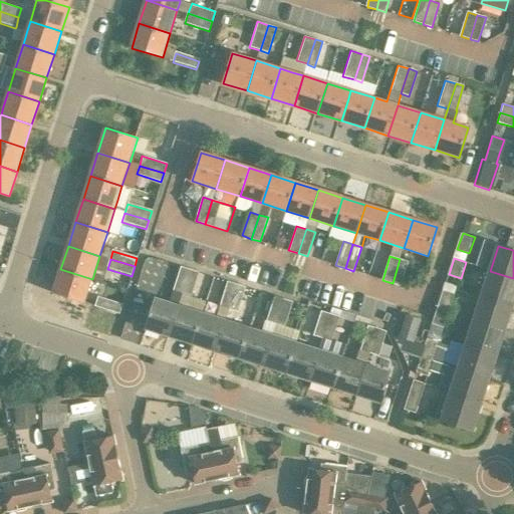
[(408,262),(400,259),(393,283),(401,286),(408,262)]
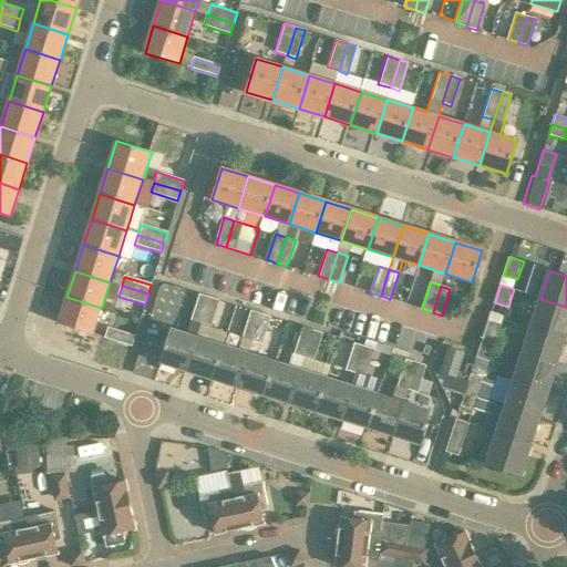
[(160,362),(186,371),(209,298),(199,295),(194,312),(187,334),(171,329),(160,362)]
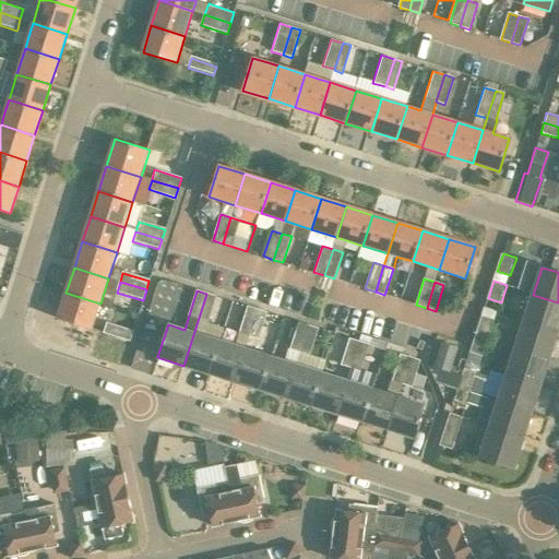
[(92,330),(100,304),(66,293),(58,319),(92,330)]
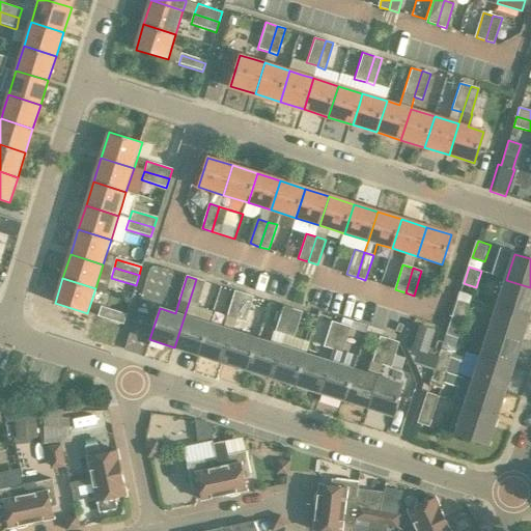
[(196,279),(174,347),(198,355),(208,324),(200,320),(203,309),(199,307),(206,282),(196,279)]
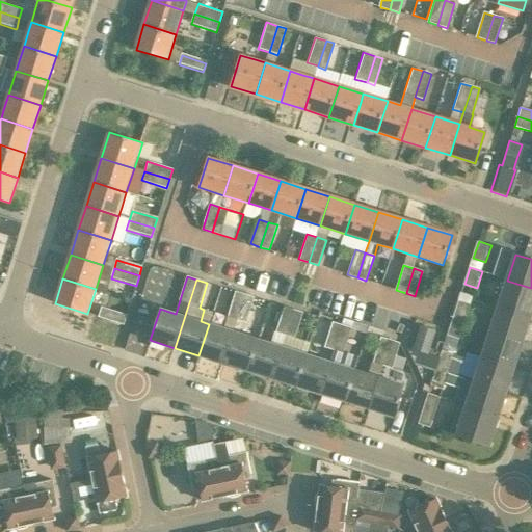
[(499,306),(531,316),(531,315),(531,288),(507,281),(499,306)]
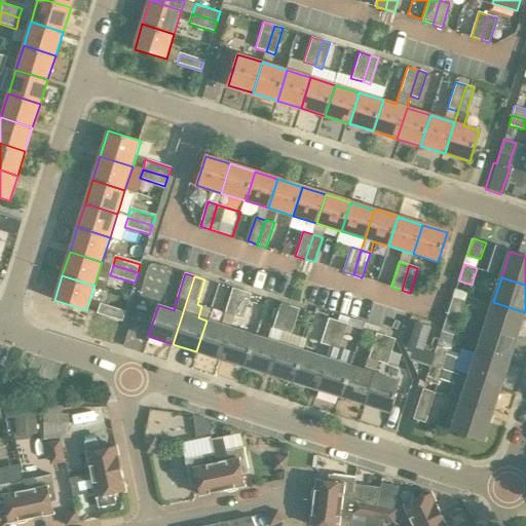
[(233,289),(225,313),(234,316),(242,292),(233,289)]
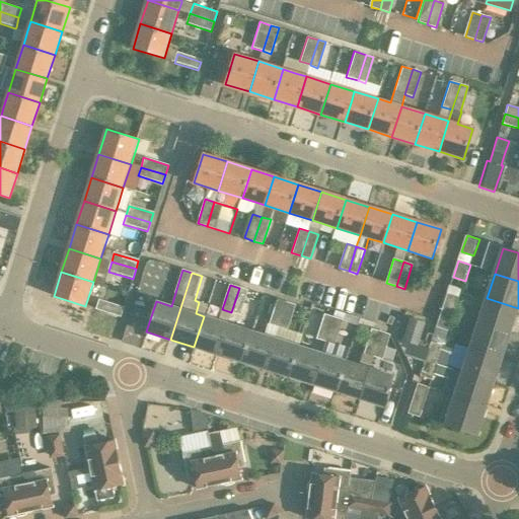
[(239,288),(231,312),(239,315),(247,290),(239,288)]
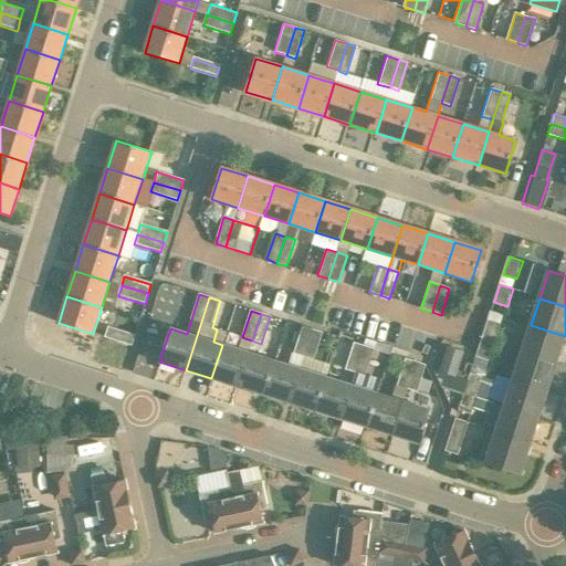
[(489,318),(482,338),(496,343),(502,323),(489,318)]
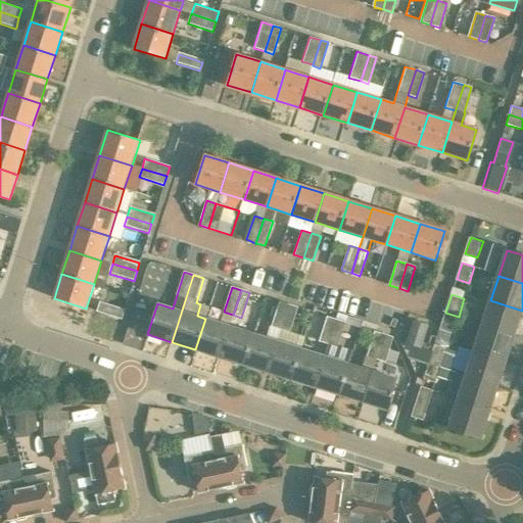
[(482,325),(515,336),(522,311),(490,300),(482,325)]
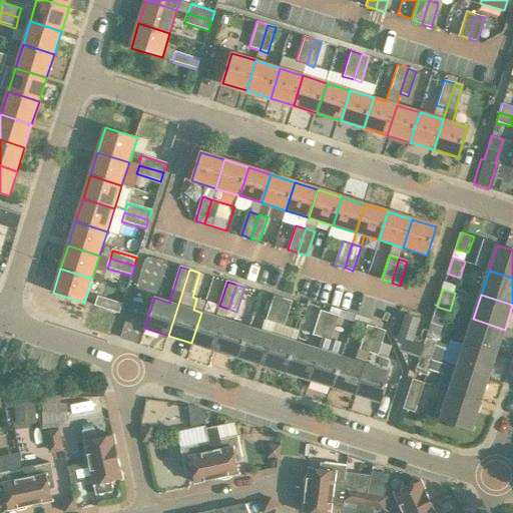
[(276,324),(284,299),(275,297),(267,321),(276,324)]
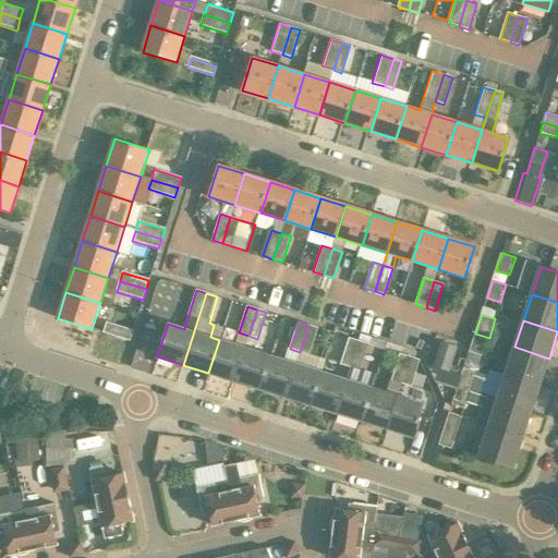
[(132,332),(106,324),(102,334),(129,342),(132,332)]
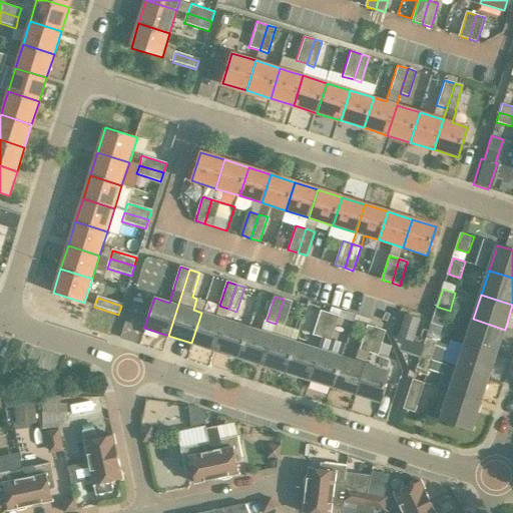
[(284,299),(276,324),(285,327),(292,302),(284,299)]
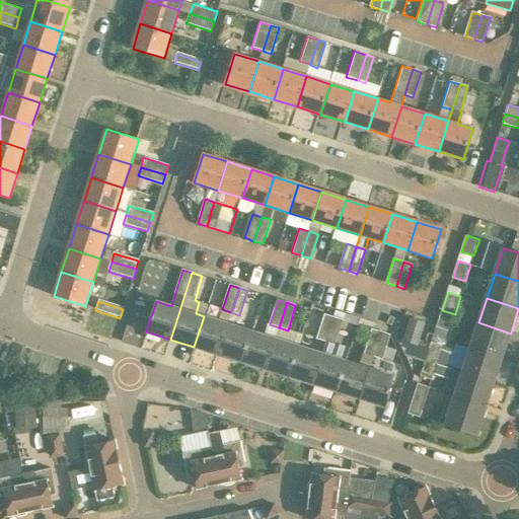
[(449,331),(455,314),(442,310),(437,327),(449,331)]
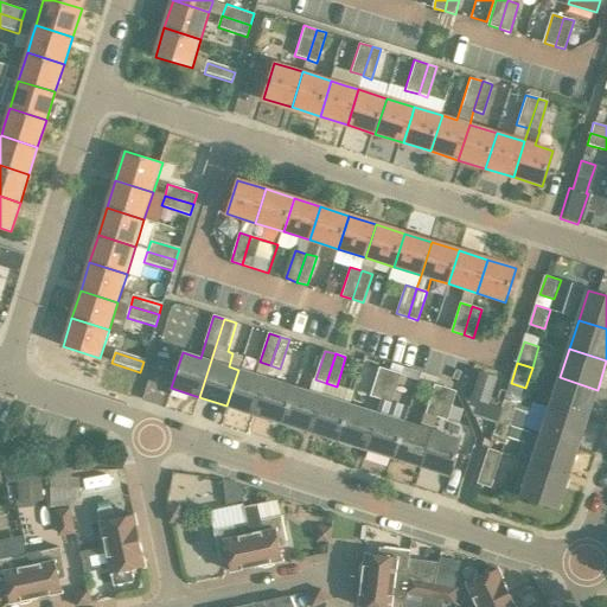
[(370,397),(382,401),(391,371),(379,368),(370,397)]
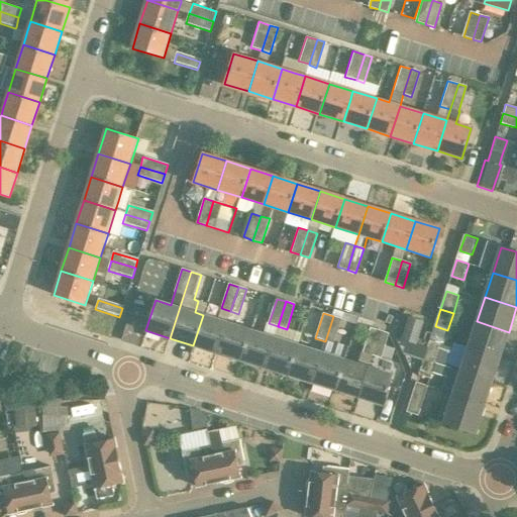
[(203,315),(193,345),(217,352),(226,322),(203,315)]
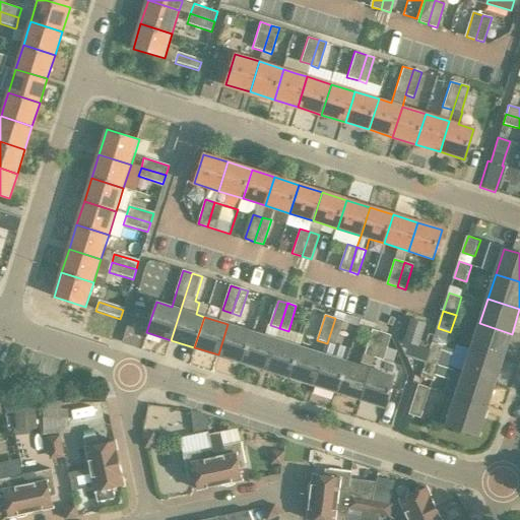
[(335,318),(327,343),(323,354),(314,385),(337,392),(346,362),(332,358),(343,321),(335,318)]
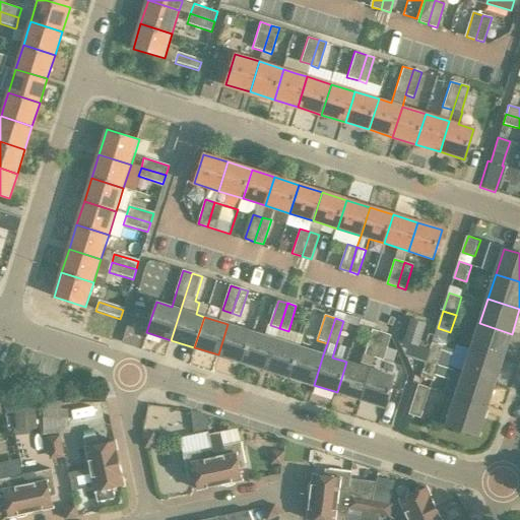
[(425,324),(412,320),(405,341),(418,345),(425,324)]
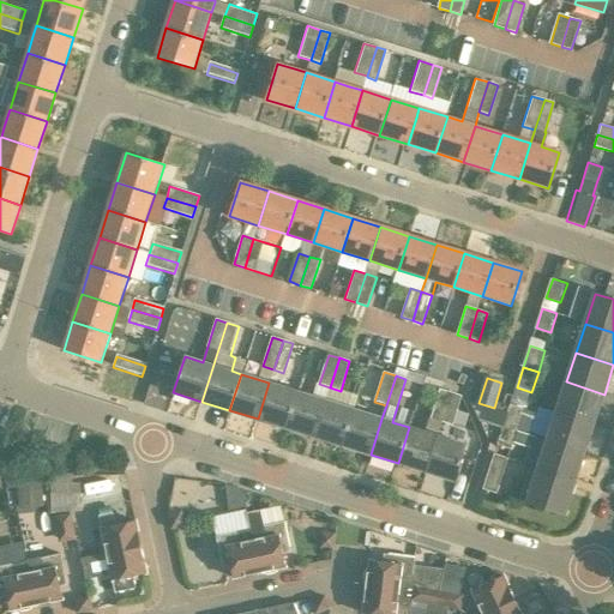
[(557,411),(595,423),(605,395),(566,381),(557,411)]
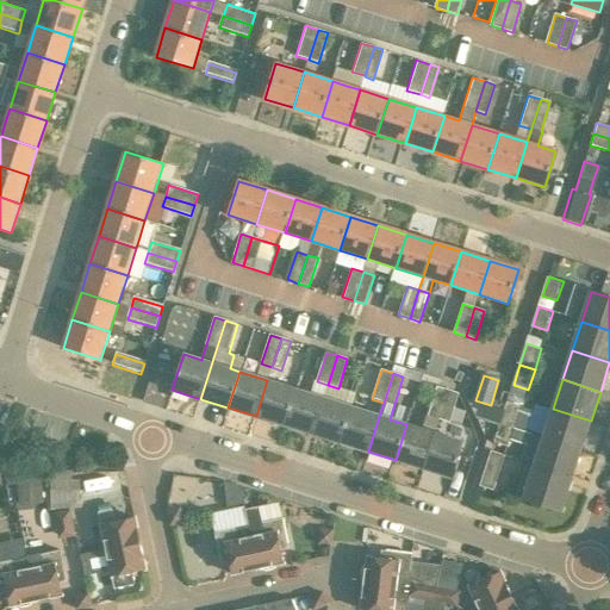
[(267,380),(256,416),(284,425),(296,390),(267,380)]
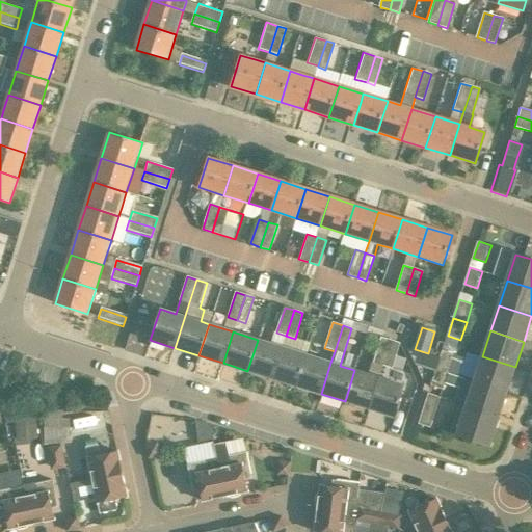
[(258,340),(247,371),(272,378),(283,347),(286,336),(276,333),(274,331),(271,344),(258,340)]
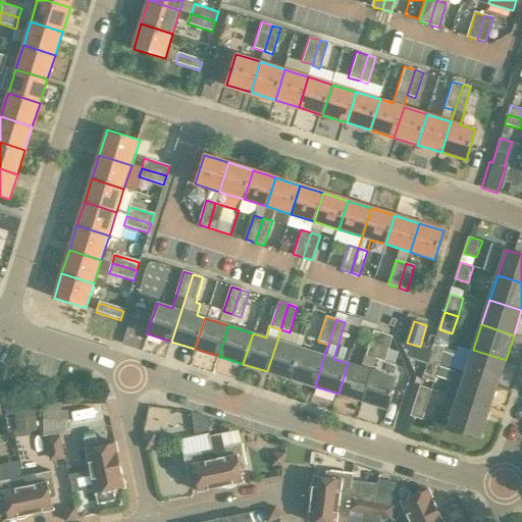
[(373,331),(366,356),(376,359),(384,334),(373,331)]
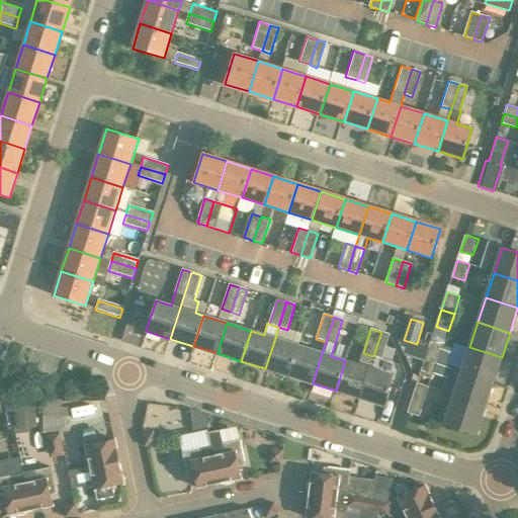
[(389,334),(381,332),(373,356),(381,359),(389,334)]
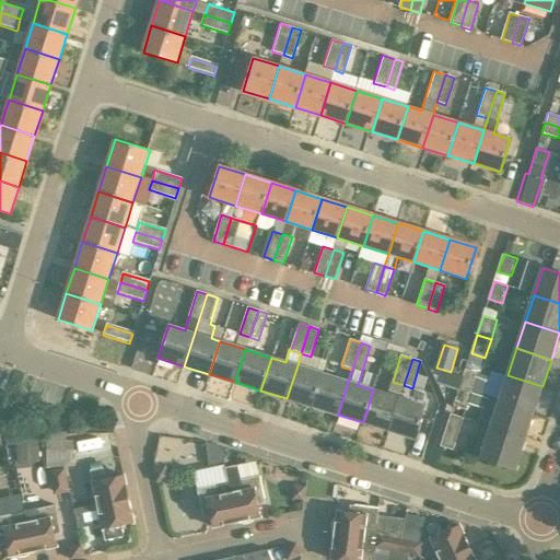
[(298,365),(287,398),(313,407),(323,374),(298,365)]
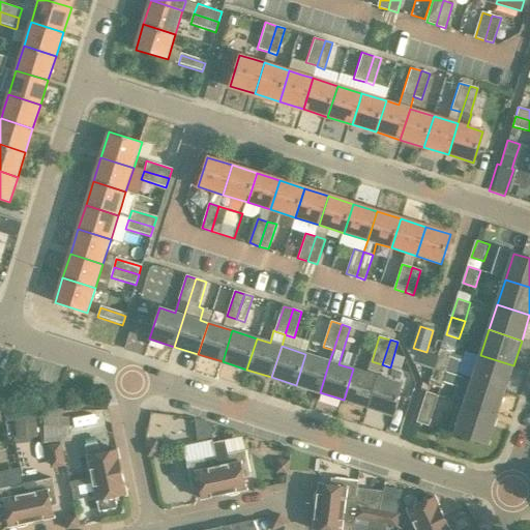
[(440,351),(435,369),(447,373),(453,355),(440,351)]
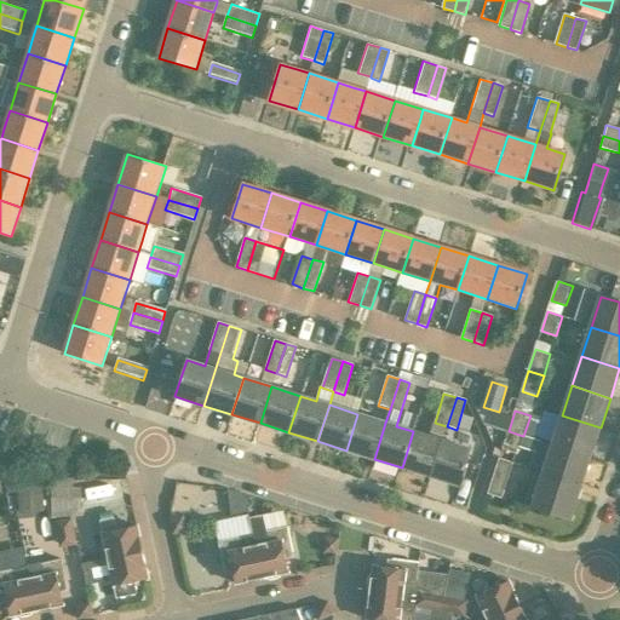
[(374,459),(385,423),(357,414),(346,451),(374,459)]
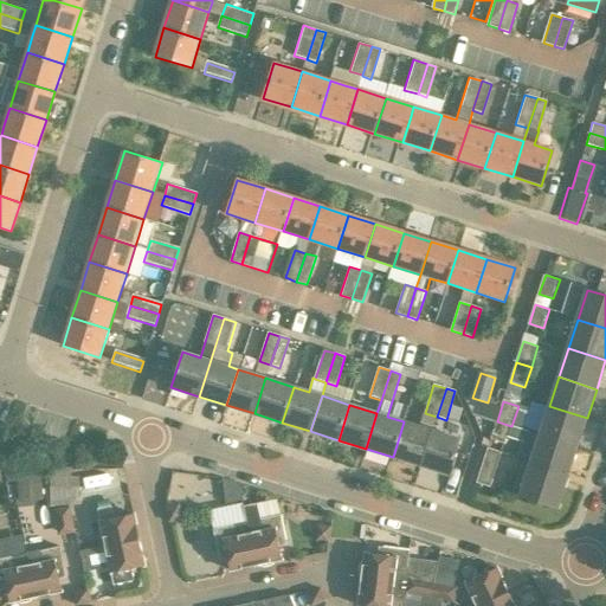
[(540,434),(578,446),(587,418),(549,406),(540,434)]
